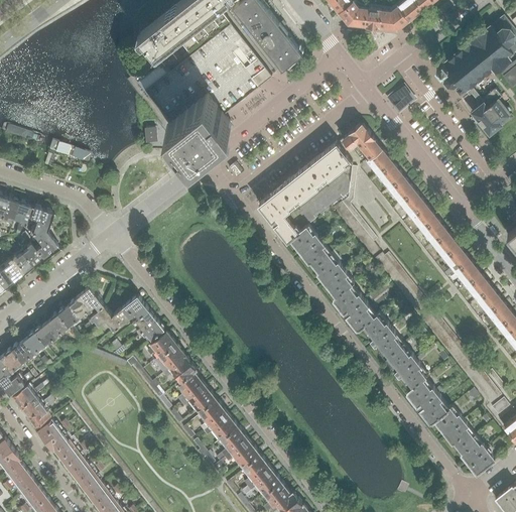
[(185,0),(140,36),(144,41),(154,55),(155,54),(156,55),(156,56),(157,55),(170,45),(220,6),(228,0),(234,7),(242,0),(185,0)]
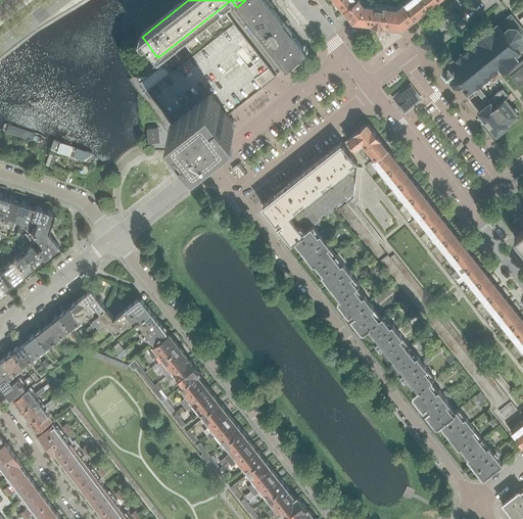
[(283,27),(262,0),(246,0),(236,8),(286,72),(307,55),(306,54),(305,55),(286,31),(289,28),(286,24),(283,27)]
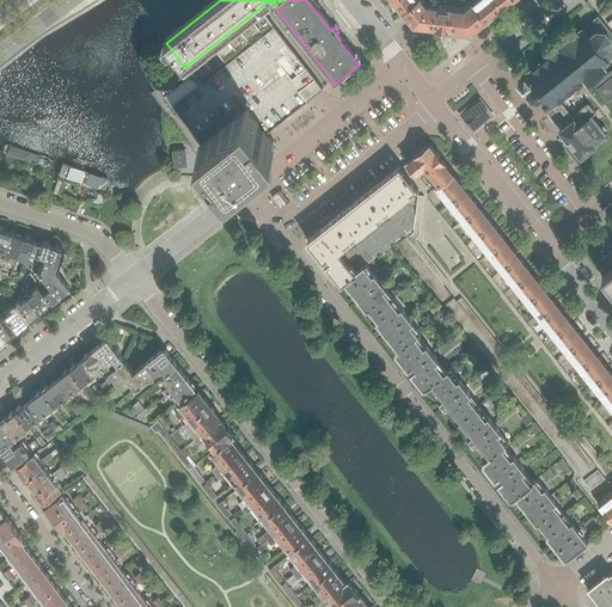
[(399,0),(392,6),(402,17),(418,4),(415,0),(399,0)]
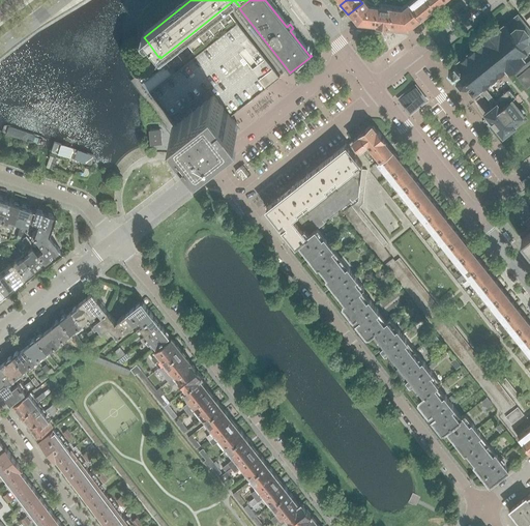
[(434,12),(423,0),(417,0),(408,8),(419,23),(419,24),(434,12)]
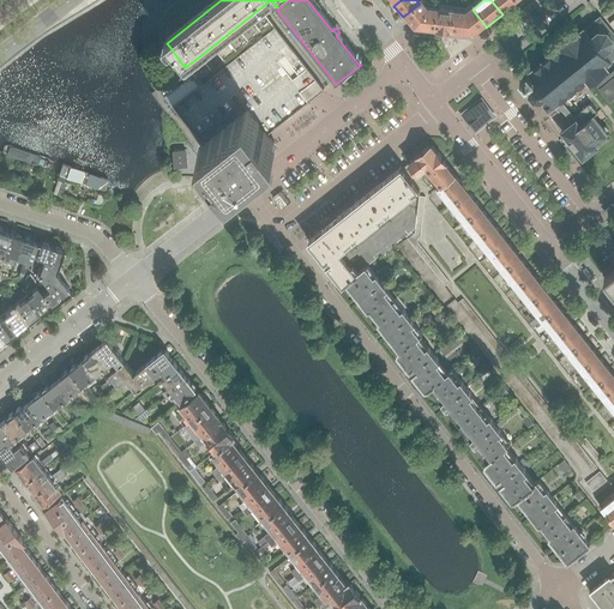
[(491,0),(503,14),(519,1),(518,0),(491,0)]
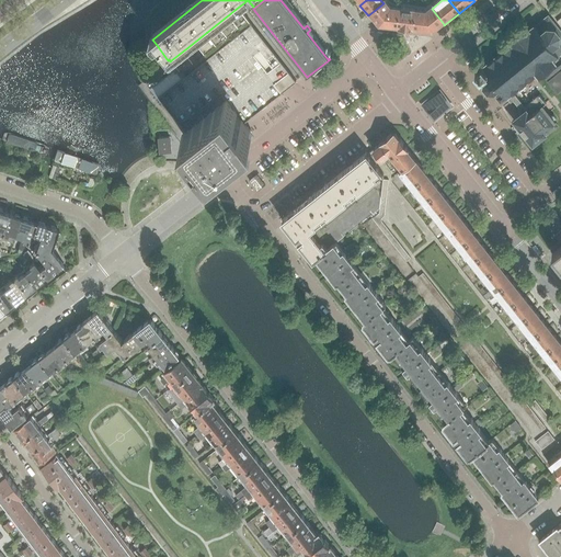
[(398,30),(400,9),(388,7),(385,2),(384,3),(368,15),(368,16),(369,15),(378,27),(398,30)]
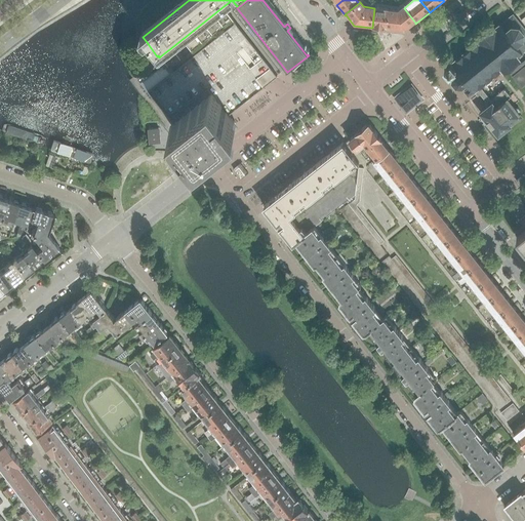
[(386,30),(388,11),(379,10),(380,8),(374,8),(372,28),(372,29),(386,30)]
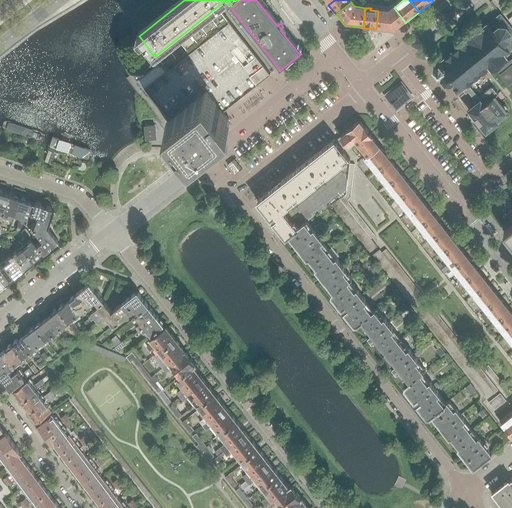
[(378,9),(378,11),(376,29),(394,31),(405,22),(394,8),(391,10),(378,9)]
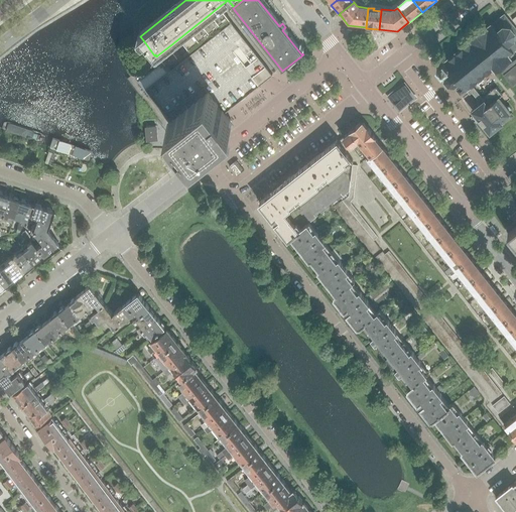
[(140,83),(139,84),(140,86),(164,116),(170,124),(166,127),(167,127),(176,140),(180,137),(183,142),(180,144),(190,157),(232,125),(225,116),(269,81),(272,79),(231,26),(219,11),(157,59),(162,66),(140,83)]
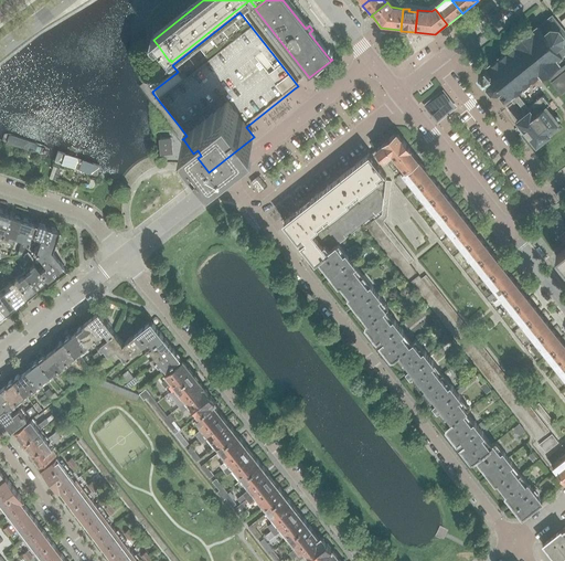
[(503,107),(510,103),(515,97),(539,78),(542,82),(560,69),(556,65),(562,61),(561,60),(564,56),(564,36),(552,20),(539,31),(537,30),(532,34),(530,31),(512,44),(515,48),(486,72),(484,70),(478,75),(483,82),(484,81),(488,84),(487,85),(486,92),(490,97),(497,98),(498,97),(501,102),(499,103),(503,107)]
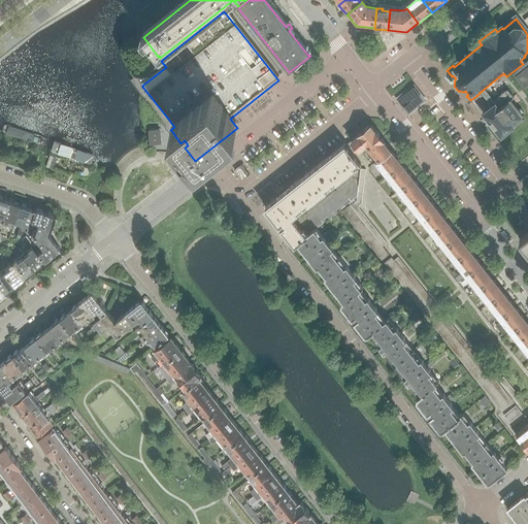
[(527,65),(513,77),(524,92),(527,88),(527,65)]
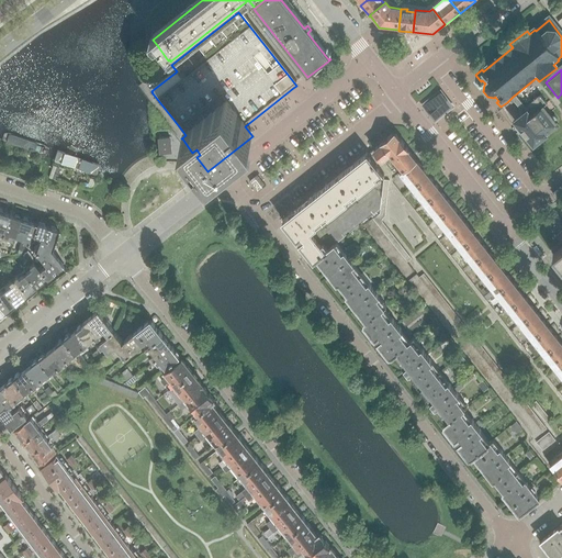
[(439,93),(420,108),(427,116),(428,115),(445,102),(446,102),(439,93)]
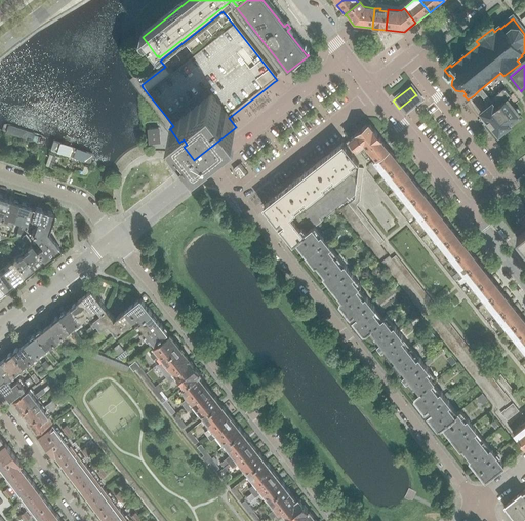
[(521,120),(508,104),(511,101),(505,92),(490,105),(479,90),(474,95),(477,99),(480,97),(487,107),(484,109),(486,111),(480,116),(497,139),(510,129),(521,120)]
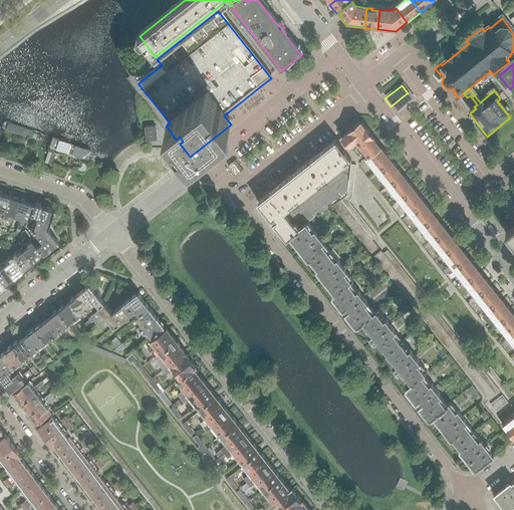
[(407,93),(392,105),(396,111),(412,99),(407,93)]
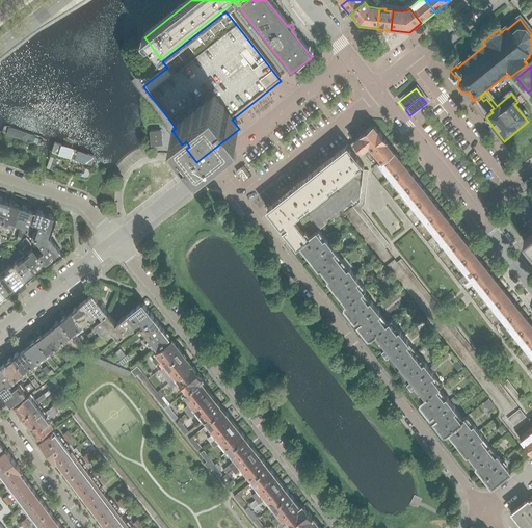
[(369,149),(366,146),(378,135),(377,135),(374,131),(371,131),(361,139),(353,146),(362,155),(369,149)]
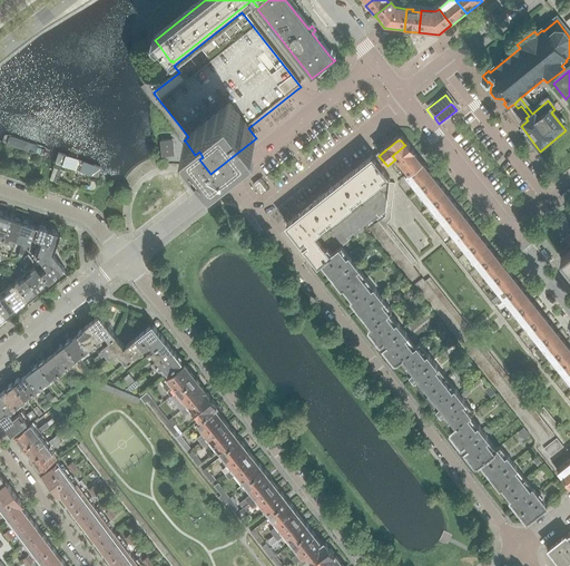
[(6,142),(3,150),(47,165),(50,156),(6,142)]
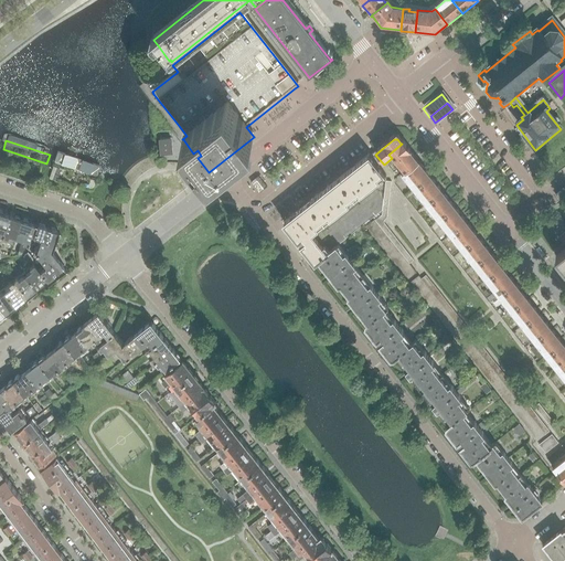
[(160,152),(160,158),(172,157),(172,151),(170,151),(170,141),(160,143),(160,152)]
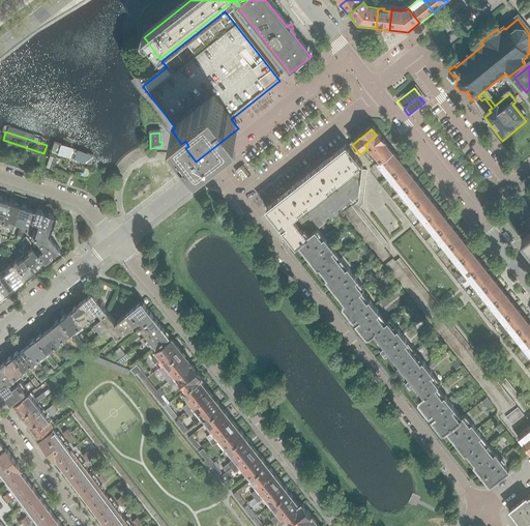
[(377,135),(364,145),(367,148),(372,154),(378,162),(379,164),(391,154),(389,152),(384,145),(385,144),(384,144),(377,135)]
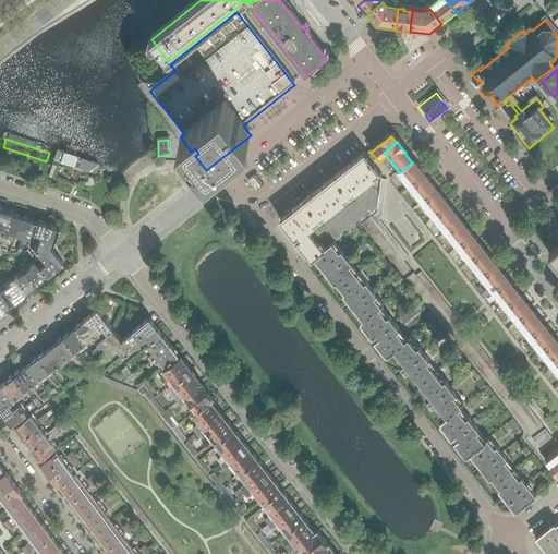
[(379,163),(371,153),(365,157),(373,167),(379,163)]
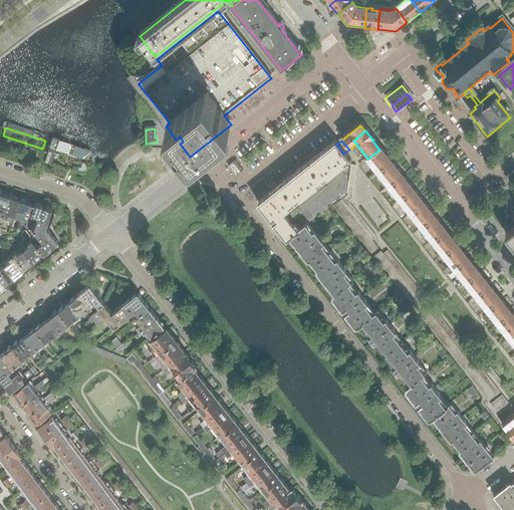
[(51,143),(49,151),(88,164),(91,156),(51,143)]
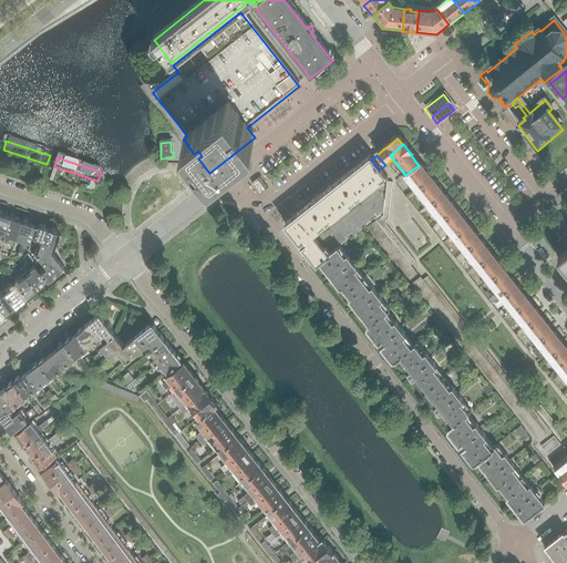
[(379,170),(371,160),(370,159),(295,219),(285,227),(300,246),(383,176),(379,170)]
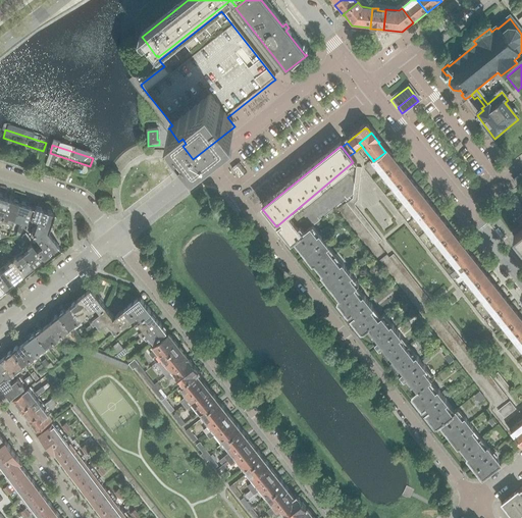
[(370,163),(381,177),(397,165),(385,152),(373,161),(370,163)]
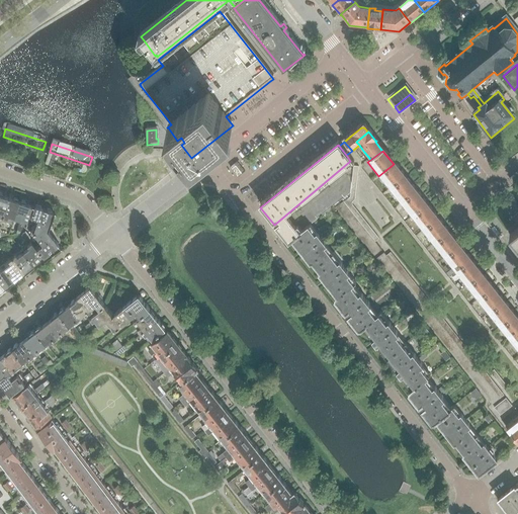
[(292,241),(309,229),(308,228),(349,195),(353,164),(350,161),(274,225),(276,228),(288,243),(288,244),(292,241)]
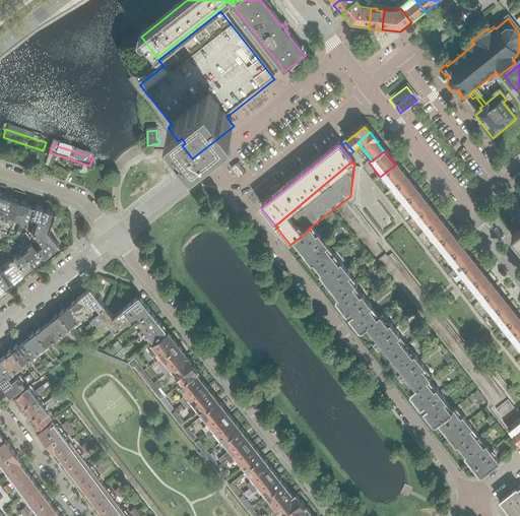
[(395,165),(380,177),(391,191),(406,179),(395,165)]
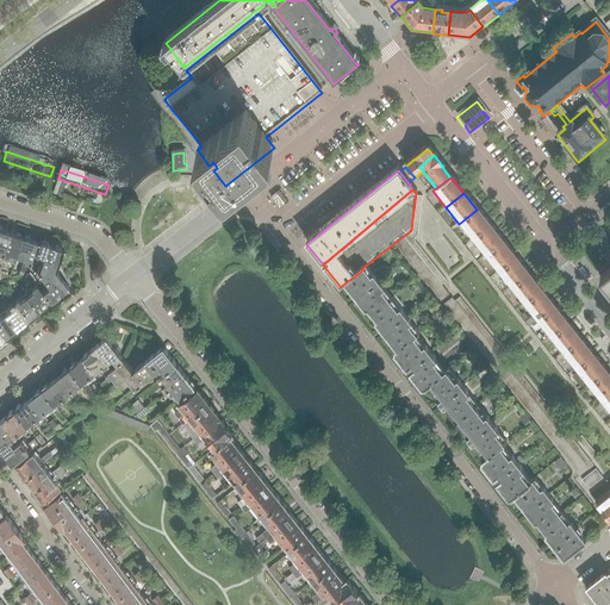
[(286,207),(281,200),(280,201),(278,198),(271,203),(280,214),(284,211),(287,209),(286,207)]
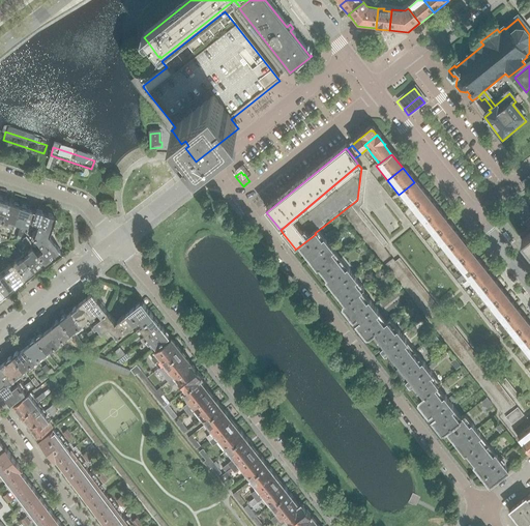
[(366,175),(361,174),(357,200),(342,212),(383,265),(390,259),(384,251),(387,247),(360,213),(359,210),(362,208),(366,175)]
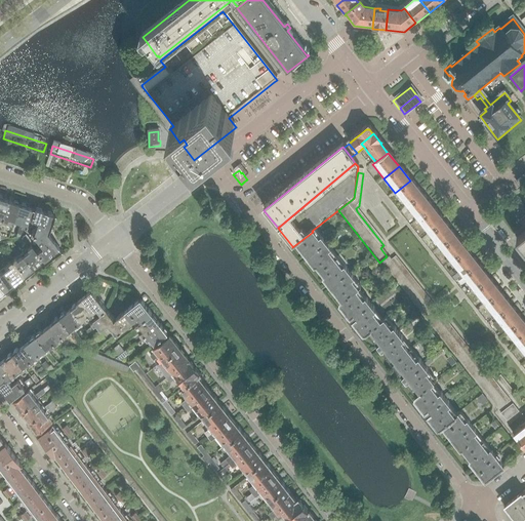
[(410,181),(395,193),(406,207),(421,195),(410,181)]
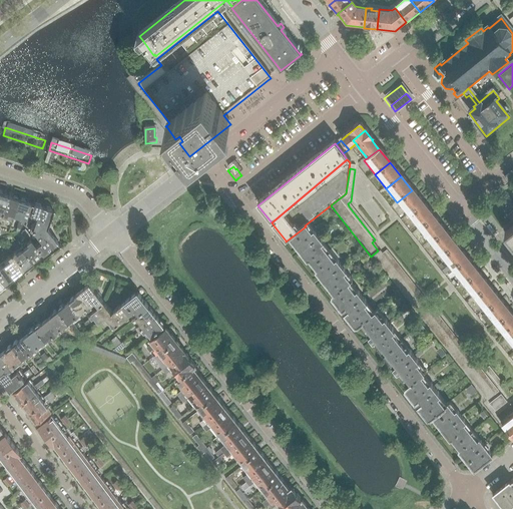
[(412,190),(397,202),(408,215),(423,204),(412,190)]
